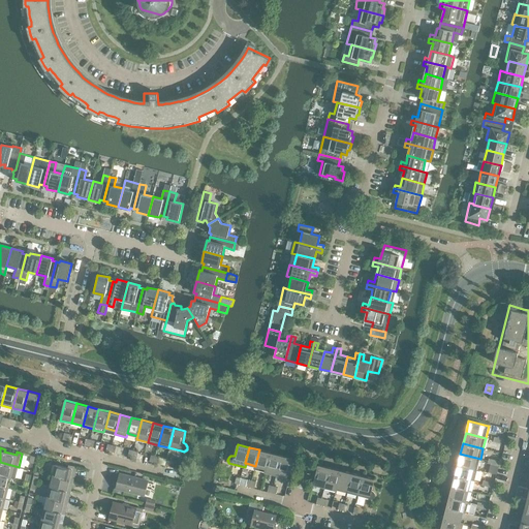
[(267,469),(271,453),(259,449),(255,466),(256,466),(255,469),(265,472),(266,468),(267,469)]
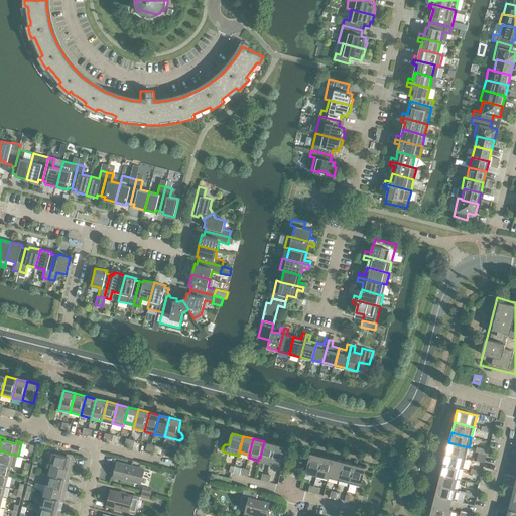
[(269,464),(274,444),(264,441),(260,458),(259,457),(258,461),(269,464)]
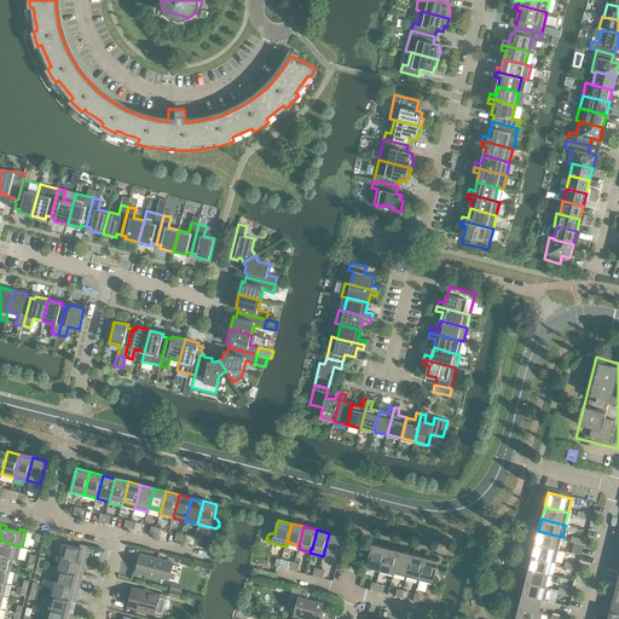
[(559,550),(562,537),(538,531),(536,544),(559,550)]
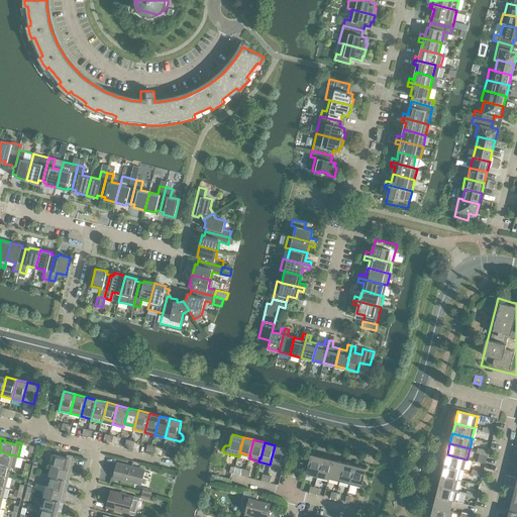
[(286,447),(275,445),(270,464),(281,468),(286,447)]
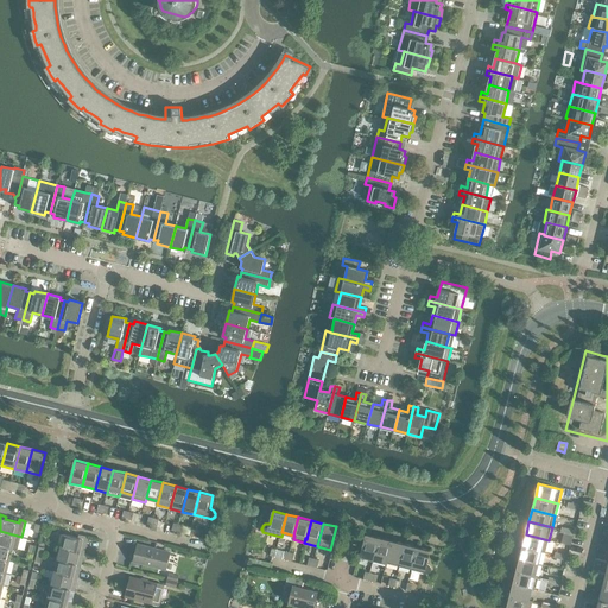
[(21,537),(0,531),(0,544),(13,548),(18,550),(21,537)]
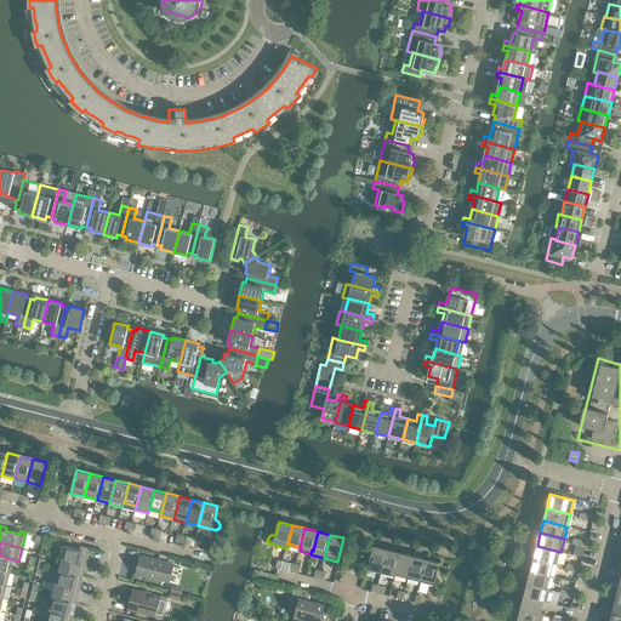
[(575,545),(573,554),(582,557),(585,547),(579,546),(575,545)]
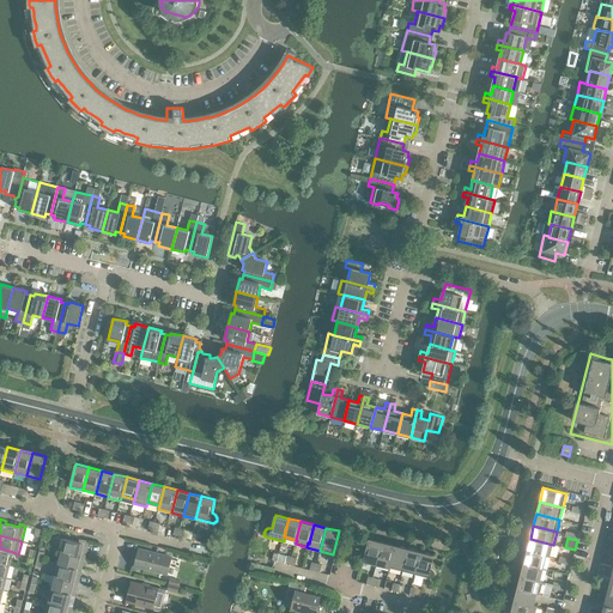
[(79,542),(66,539),(65,539),(61,552),(85,558),(89,541),(80,539),(79,542)]
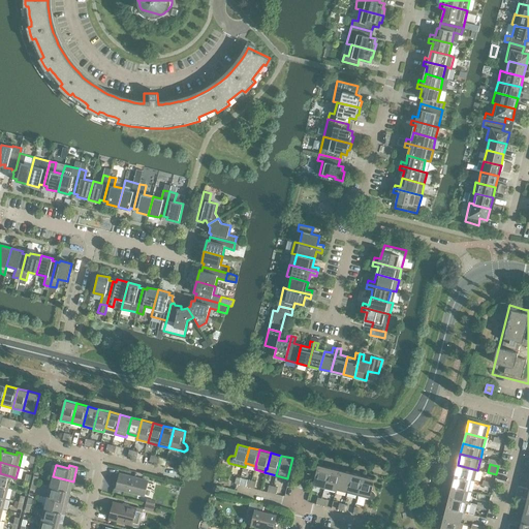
[(325,488),(330,468),(318,465),(314,485),(325,488)]
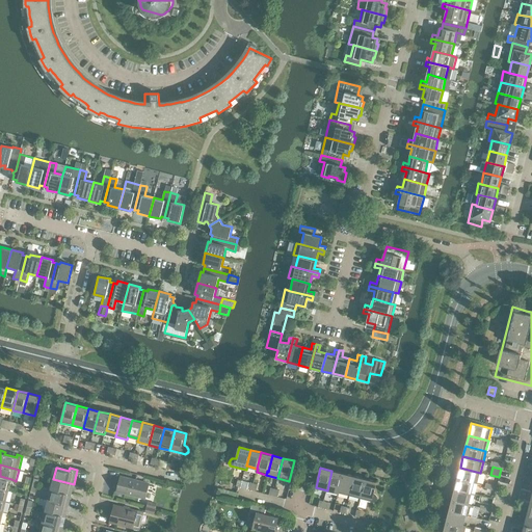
[(477,483),(480,473),(460,468),(457,478),(474,482),(477,483)]
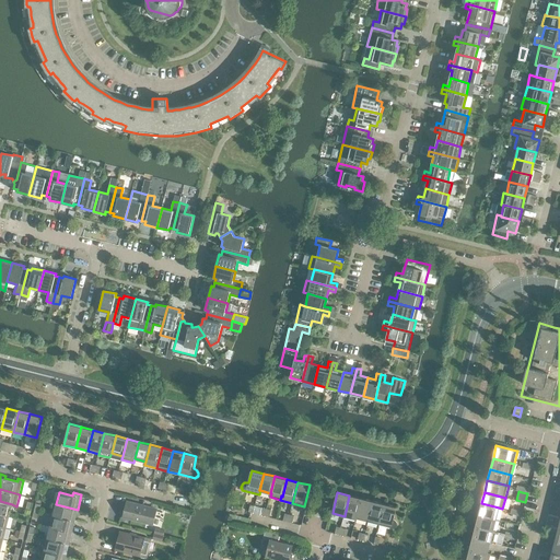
[(356,518),(361,498),(349,496),(345,516),(356,518)]
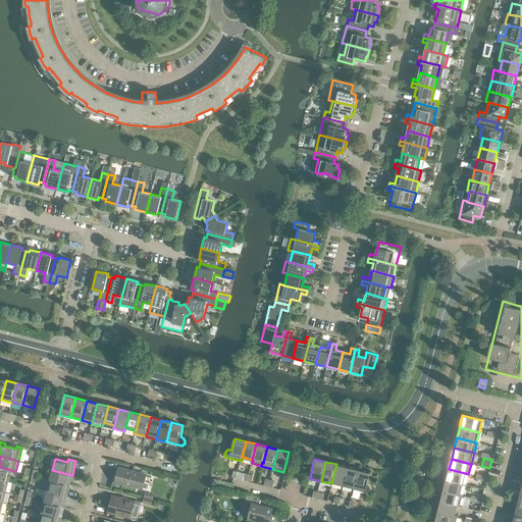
[(342,486),(347,467),(336,464),(331,483),(342,486)]
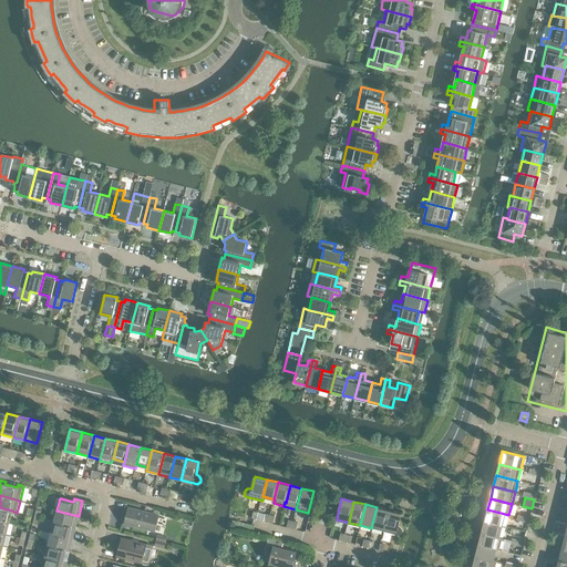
[(12,511),(0,507),(0,519),(9,523),(12,511)]
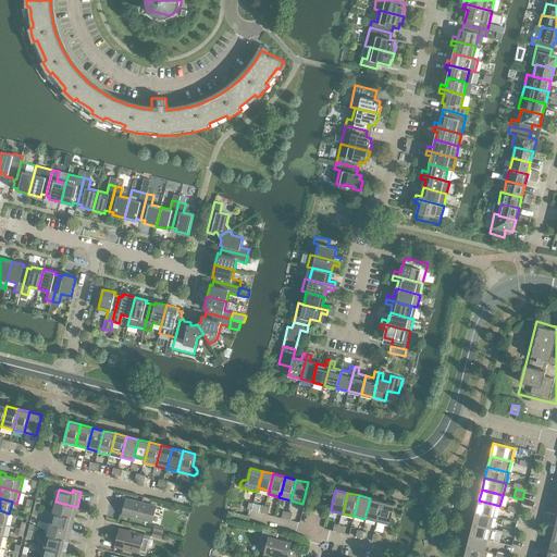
[(376,522),(382,502),(370,498),(364,519),(376,522)]
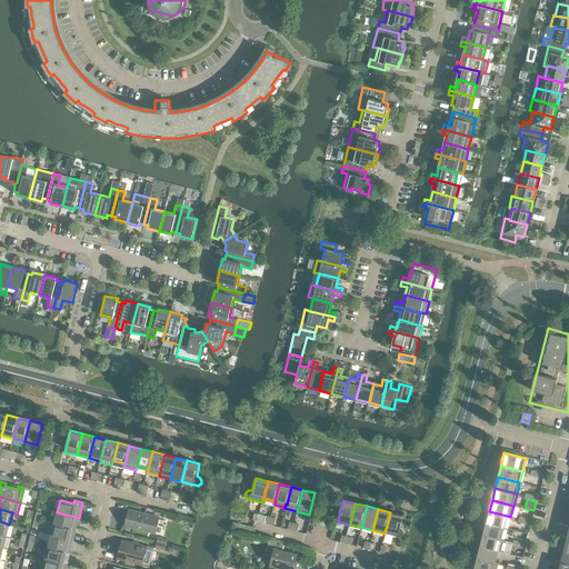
[(159,517),(153,516),(130,510),(126,526),(156,532),(159,517)]
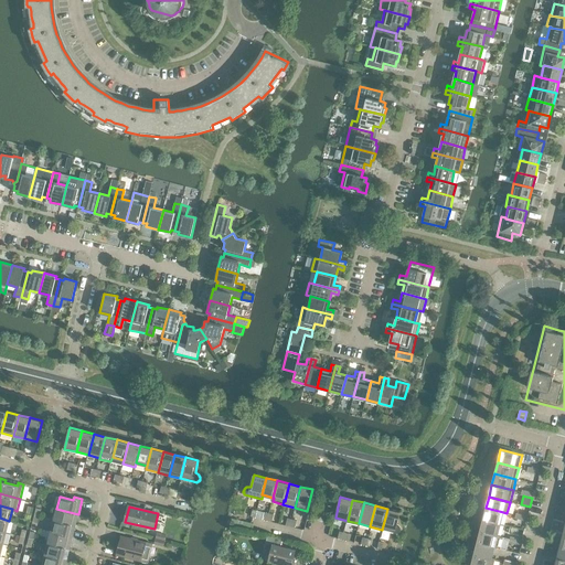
[(500,524),(503,512),(486,508),(482,520),(500,524)]
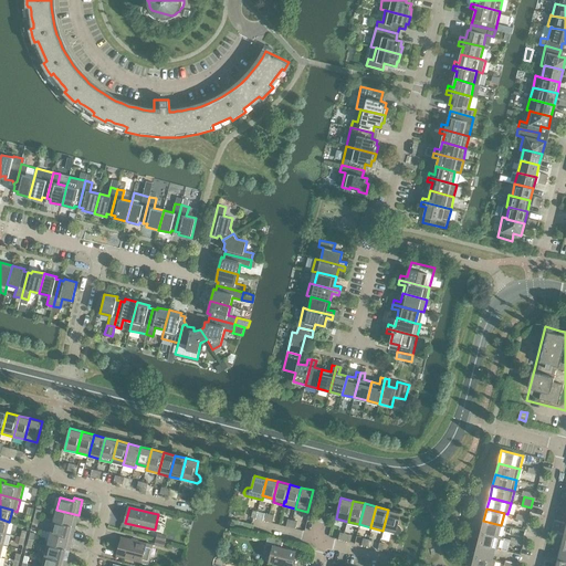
[(75,526),(79,515),(56,510),(54,521),(75,526)]
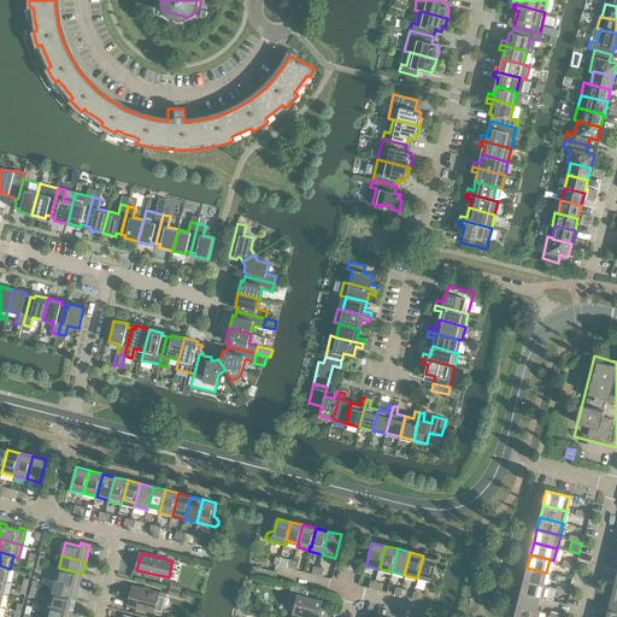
[(436,558),(423,556),(417,579),(430,582),(435,582),(436,581),(438,581),(438,580),(438,579),(438,577),(438,576),(436,575),(433,571),(436,558)]
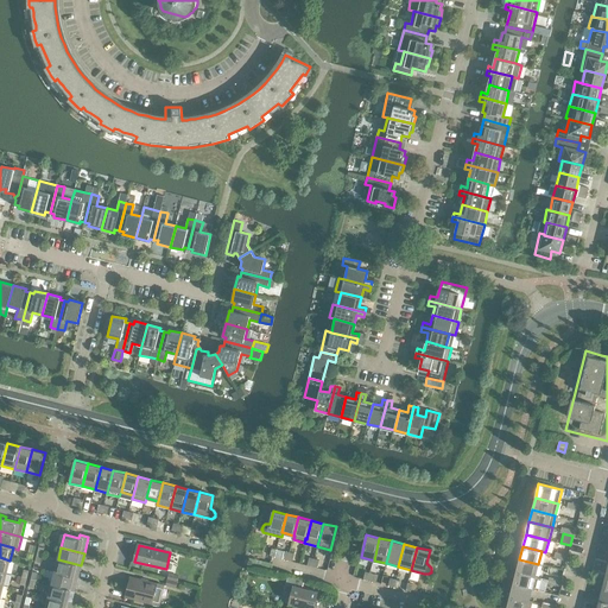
[(10,561),(0,557),(0,570),(6,572),(10,561)]
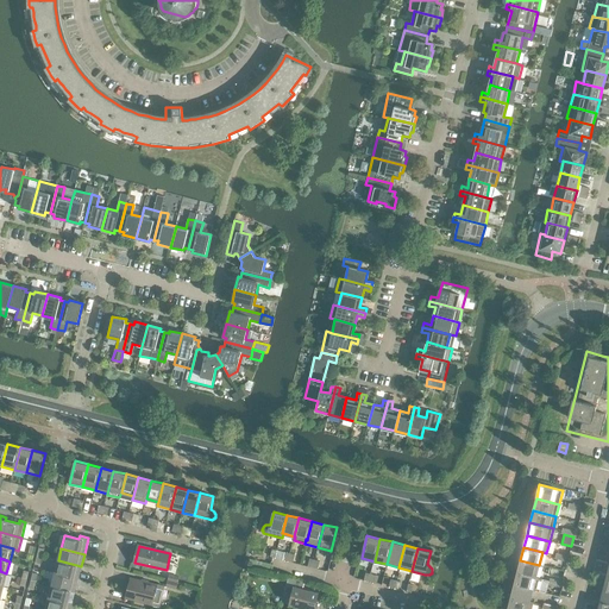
[(250,559),(249,565),(272,571),(274,564),(250,559)]
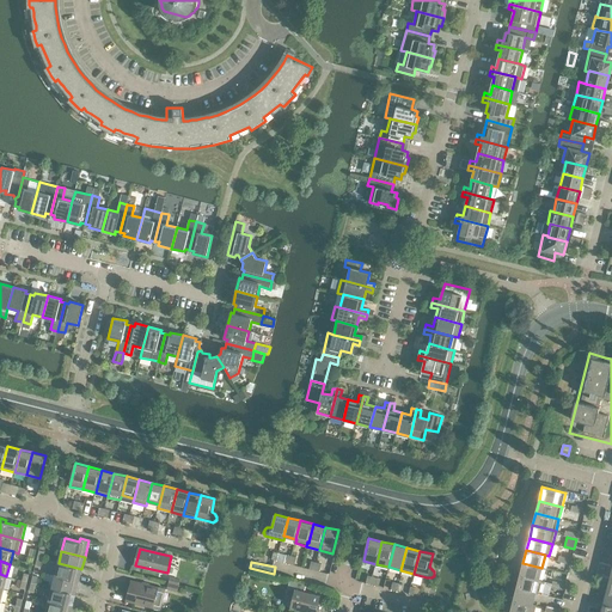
[(78,581),(81,569),(59,563),(55,576),(78,581)]
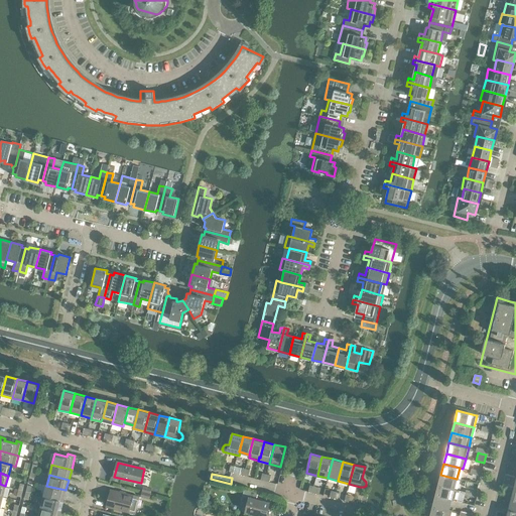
[(454,489),(457,479),(440,475),(438,485),(454,489)]
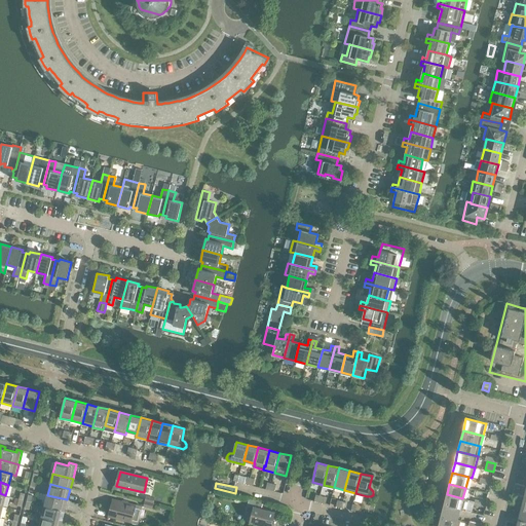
[(466,499),(462,498),(447,494),(444,505),(460,510),(463,511),(466,499)]
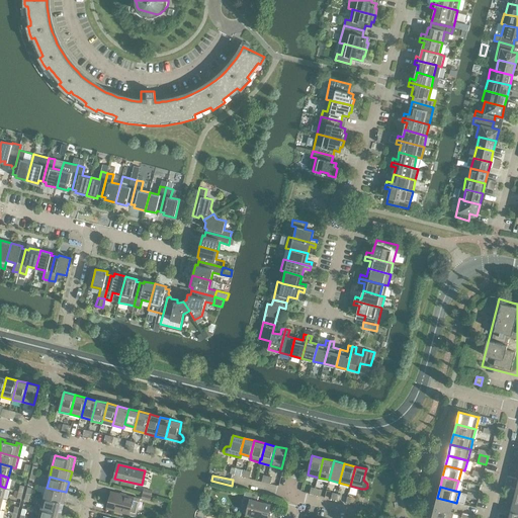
[(64,503),(66,492),(47,488),(45,498),(64,503)]
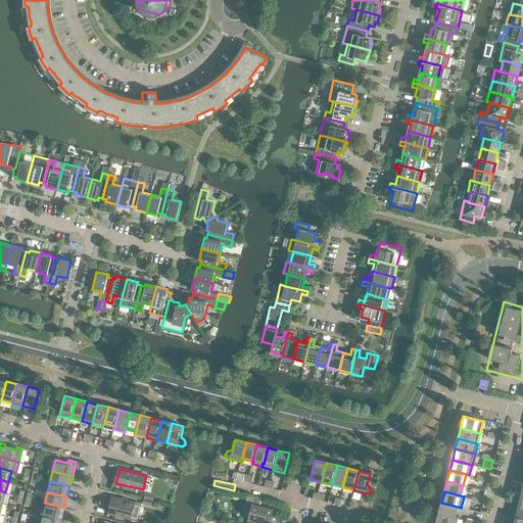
[(141,504),(135,503),(128,501),(128,500),(127,500),(112,496),(108,513),(137,521),(141,504)]
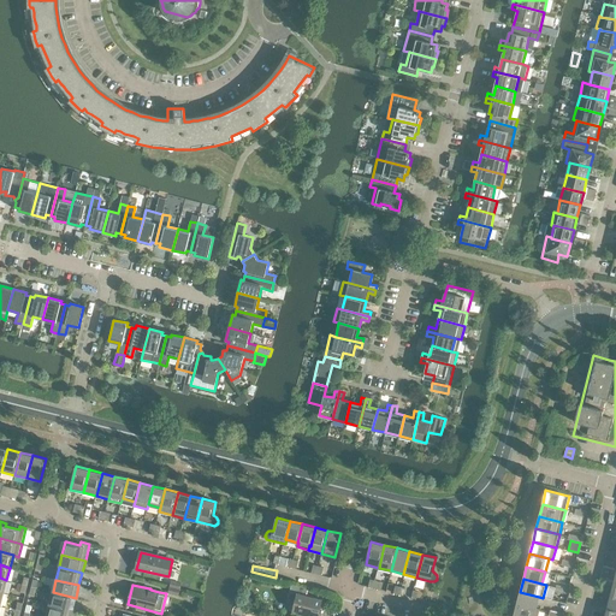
[(72,610),(76,598),(53,592),(49,604),(72,610)]
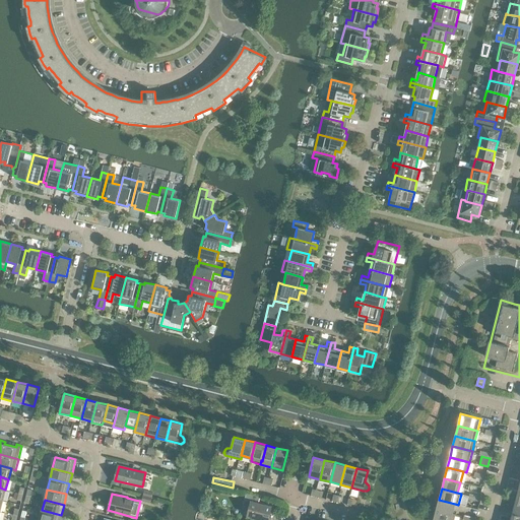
[(452,514),(455,504),(439,500),(436,510),(452,514)]
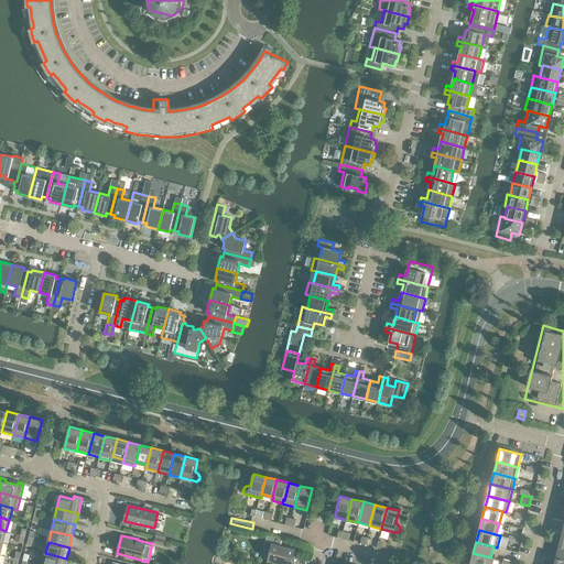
[(272,543),(271,545),(270,546),(269,550),(268,553),(268,556),(268,559),(267,561),(278,563),(293,563),(295,560),(293,560),(295,549),(286,546),(286,545),(285,544),(283,544),(282,544),(281,545),(272,543)]
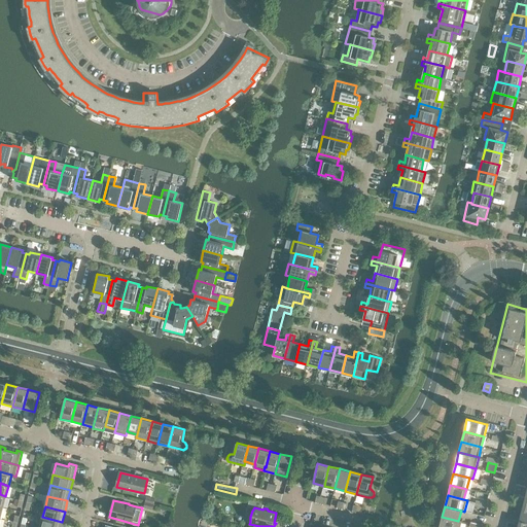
[(526,511),(522,510),(520,518),(515,517),(514,522),(519,523),(520,521),(526,522),(526,511)]
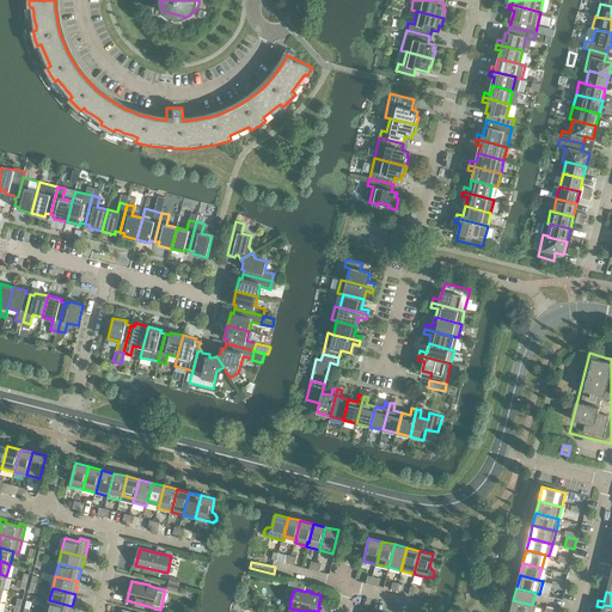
[(69,611),(72,606),(49,600),(46,611),(69,611)]
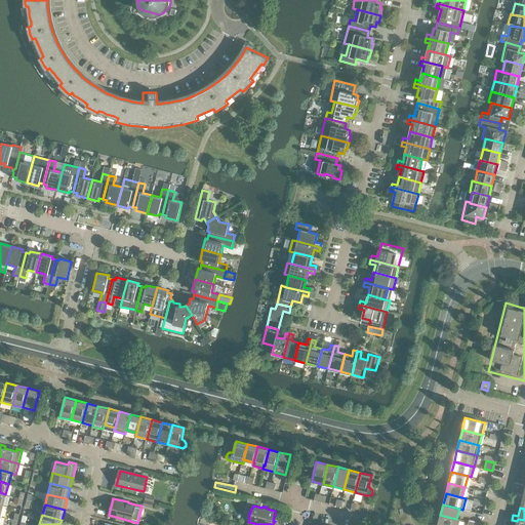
[(458,524),(460,520),(456,519),(440,515),(437,524),(458,524)]
